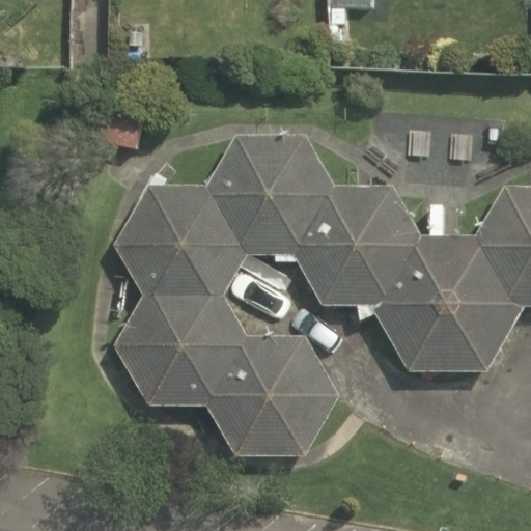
[(205,184),(247,255),(292,254),(334,185),(305,135),(234,135),(205,184)]
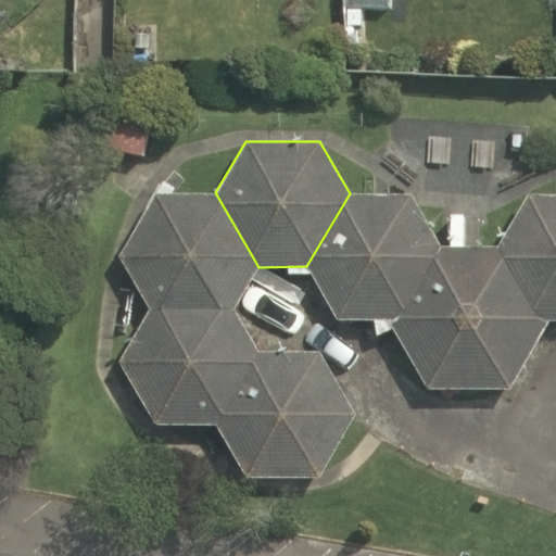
[(118,255),(149,310),(235,308),(258,267),(215,192),(154,193),(118,255)]
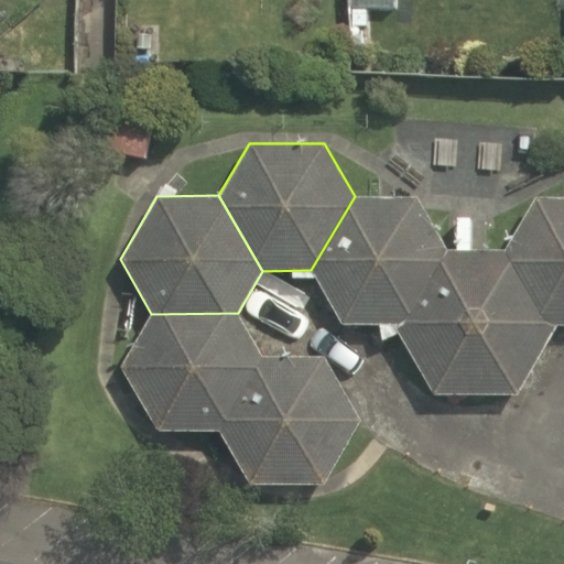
[(505,250),(553,324),(563,324),(563,195),(538,195),(505,250)]
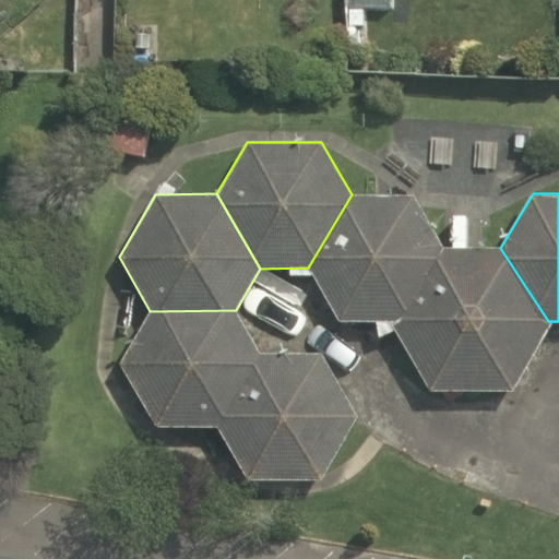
[(308,268),(340,321),(393,322),(442,248),(413,194),(352,194),(308,268)]
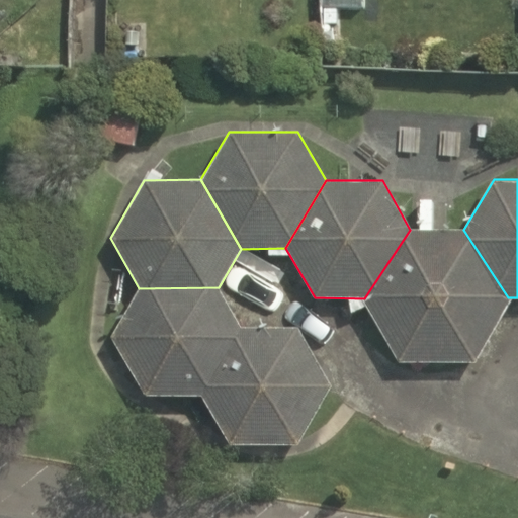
[(364,298),(399,362),(476,361),(508,297),(463,230),(410,230),(364,298)]
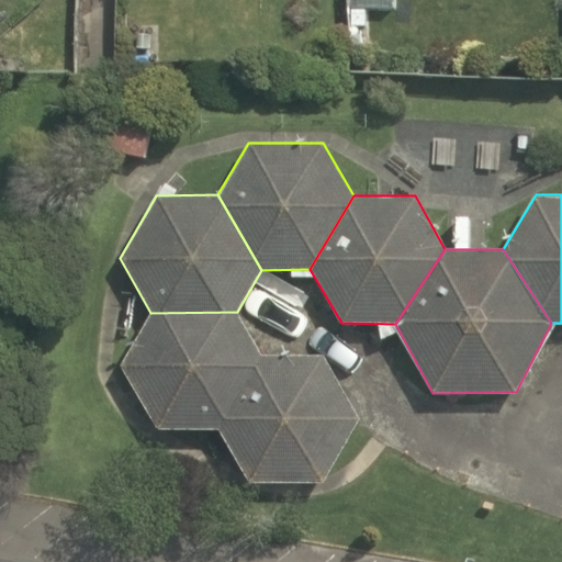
[(120,368),(156,429),(217,429),(261,356),(237,312),(150,313),(120,368)]
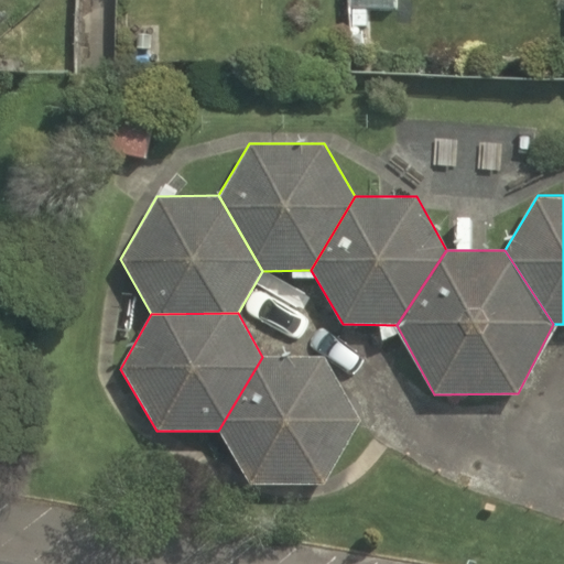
[(218,431),(250,484),(323,485),(360,419),(324,357),(262,357),(218,431)]
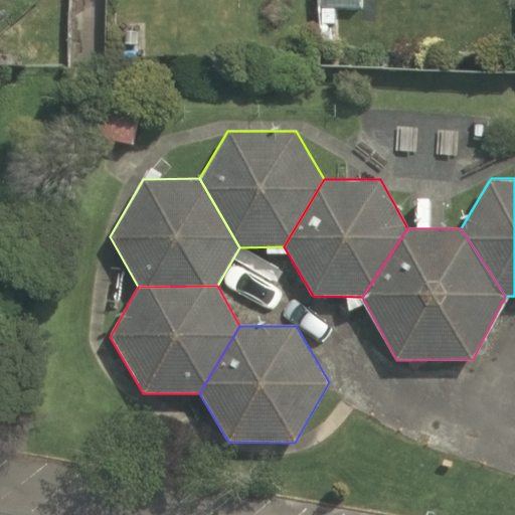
All buildings are outlined.
